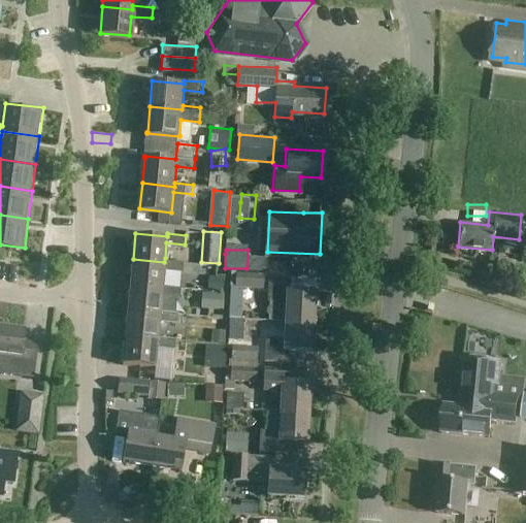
[(162,288),(162,284),(164,268),(183,269),(183,260),(165,258),(164,262),(133,259),(131,285),(162,288)]
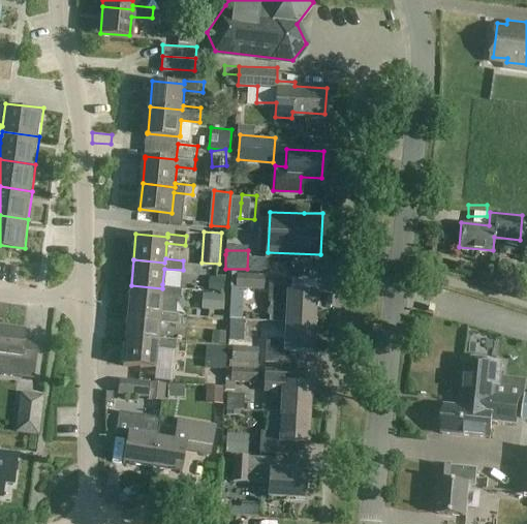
[(265,287),(266,273),(238,271),(237,285),(243,286),(265,287)]
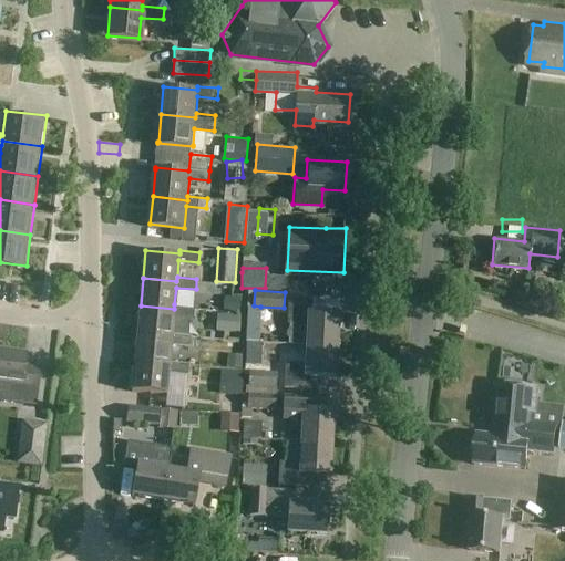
[(229,294),(228,309),(239,310),(240,294),(229,294)]
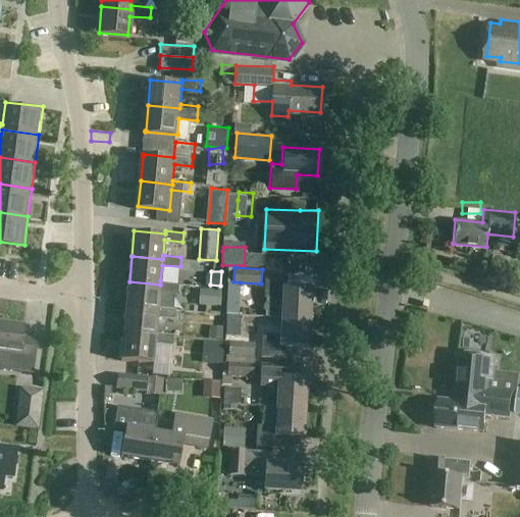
[(266,314),(283,315),(283,314),(312,315),(314,286),(288,285),(288,273),(267,273),(266,295),(267,295),(267,301),(266,302),(265,303),(265,304),(265,305),(265,306),(265,308),(266,309),(266,310),(266,314)]
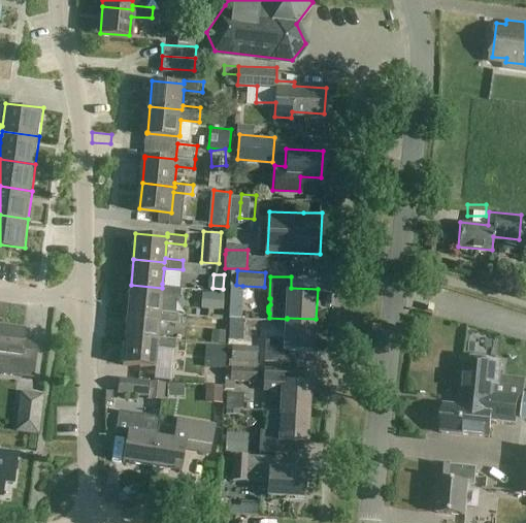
[(160,314),(160,309),(161,293),(179,295),(181,286),(162,284),(162,288),(131,285),(128,311),(160,314)]
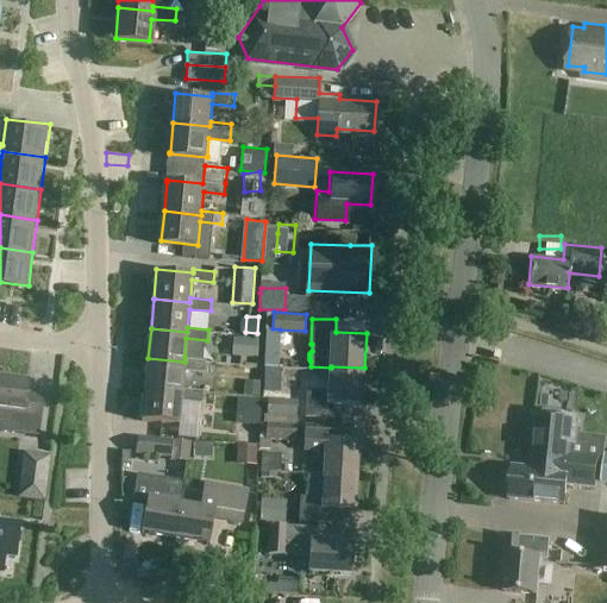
[(266,328),(264,362),(279,363),(280,330),(273,328),(266,328)]
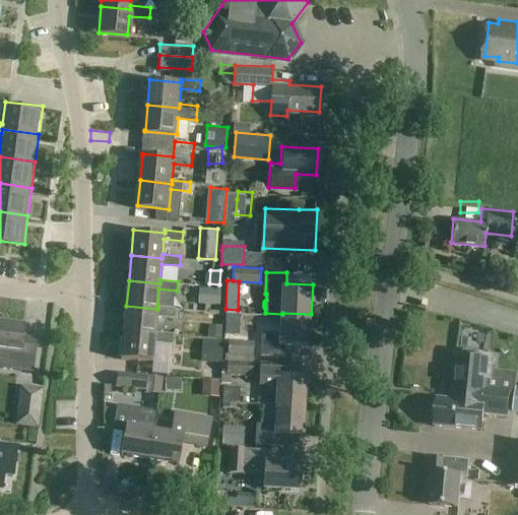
[(199,286),(198,301),(219,302),(220,287),(199,286)]
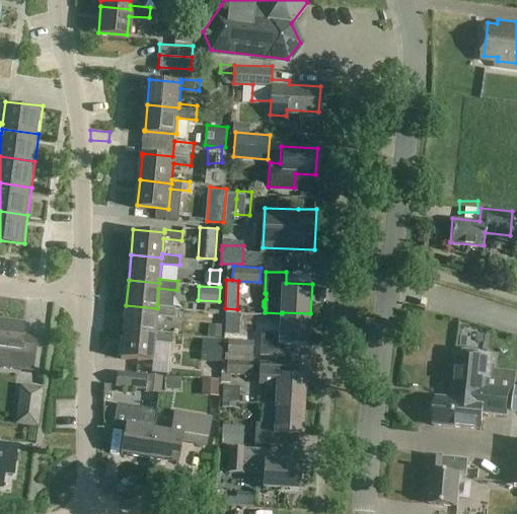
[(154,334),(155,329),(156,313),(174,315),(175,306),(157,304),(157,308),(126,305),(124,329),(154,334)]
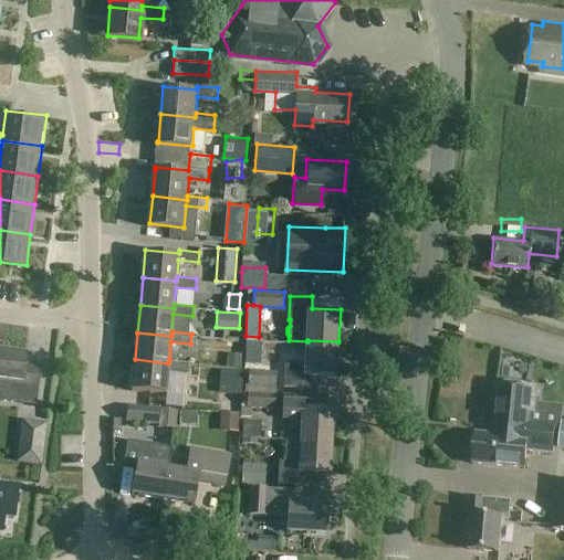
[(307,340),(307,341),(306,360),(288,359),(286,382),(309,383),(309,371),(337,372),(338,341),(307,340)]
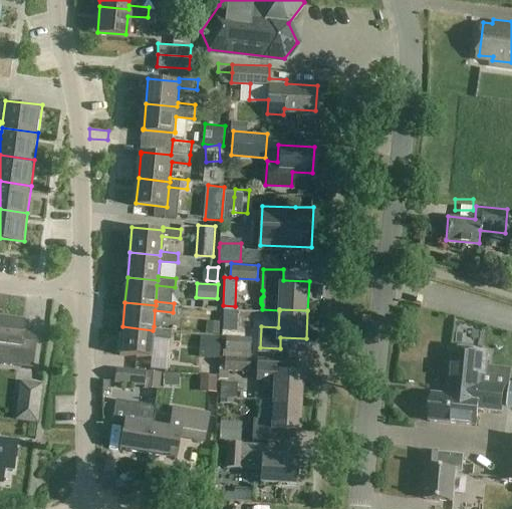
[(32,369),(37,330),(23,328),(25,317),(0,313),(0,344),(14,347),(11,366),(32,369)]
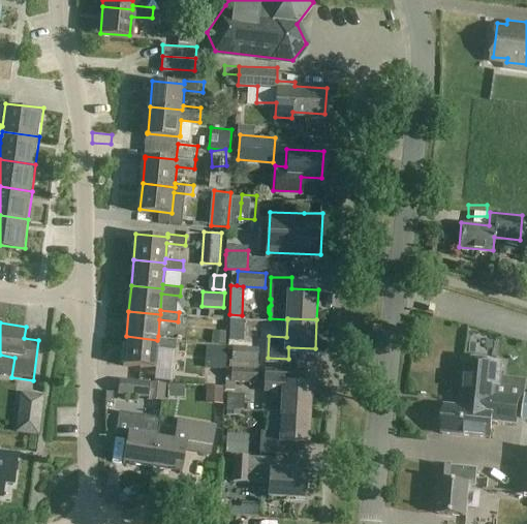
[(224,339),(226,329),(214,328),(213,338),(224,339)]
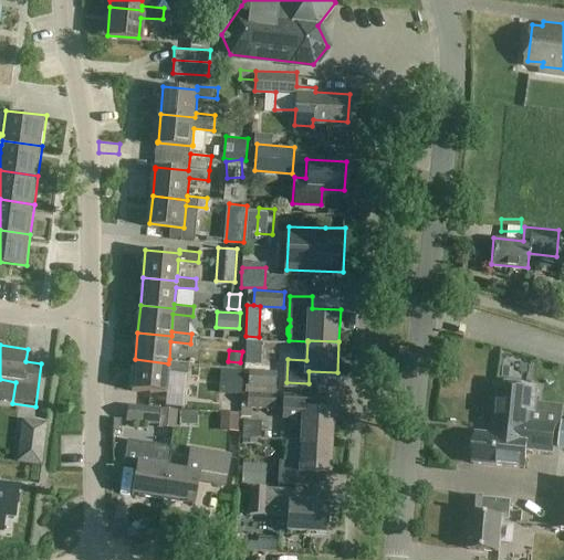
[(169,359),(168,363),(135,359),(132,388),(185,393),(188,361),(169,359)]
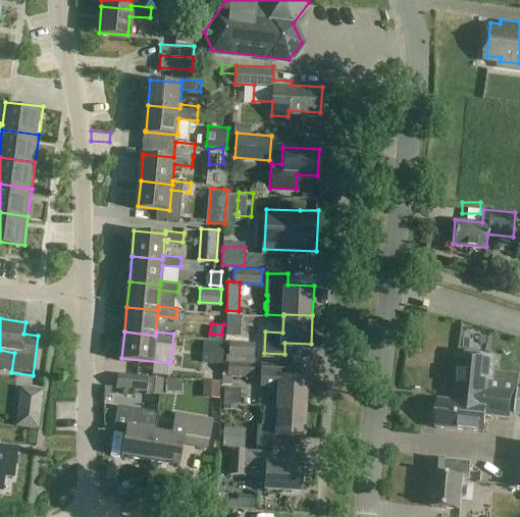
[(205,339),(204,359),(222,361),(224,340),(205,339)]
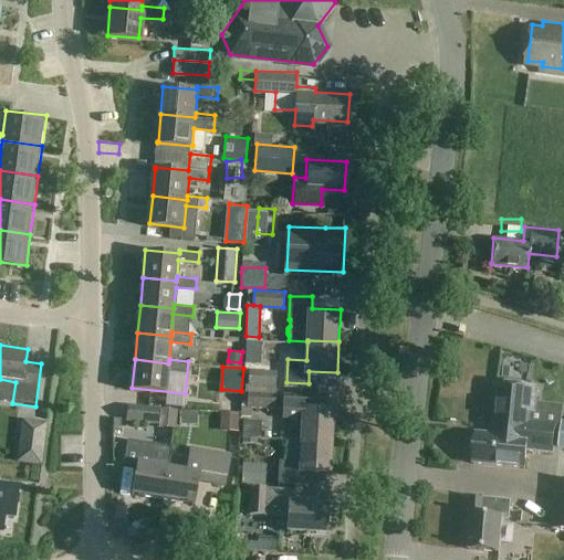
[(249,387),(277,388),(277,369),(250,368),(249,387)]
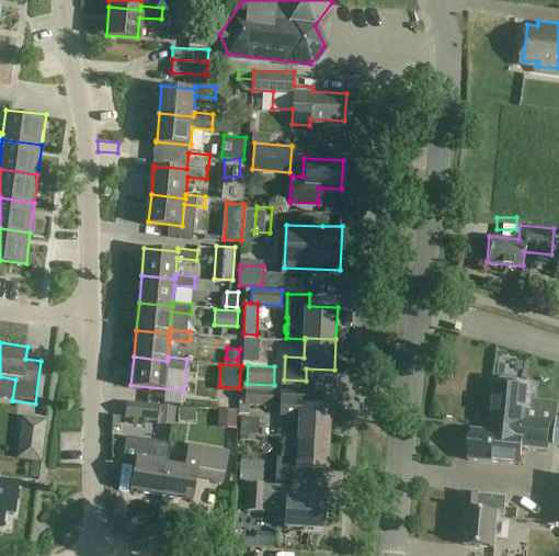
[(533,405),(534,378),(494,375),(491,427),(470,424),(468,455),(521,460),(522,443),(548,444),(549,418),(524,416),(525,404),(533,405)]
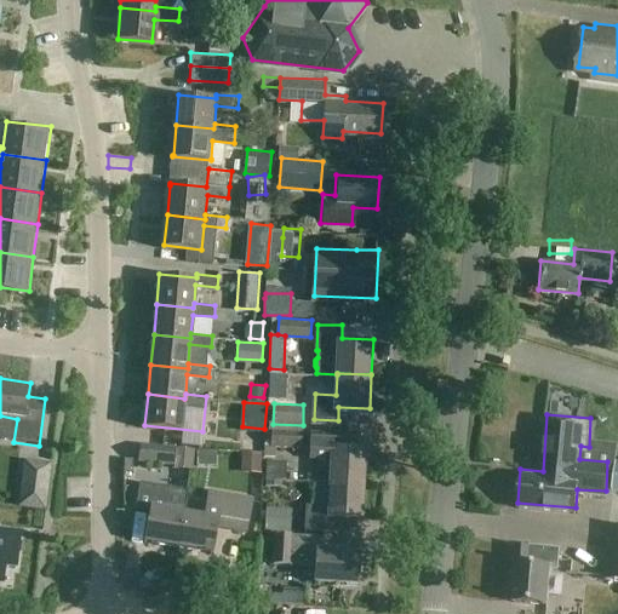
[(302,446),(303,425),(273,424),(272,445),(302,446)]
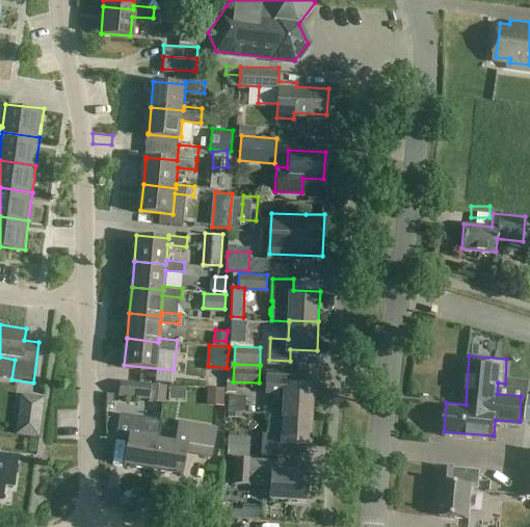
[(280,411),(313,412),(315,383),(308,381),(308,372),(267,369),(266,389),(282,391),(280,411)]
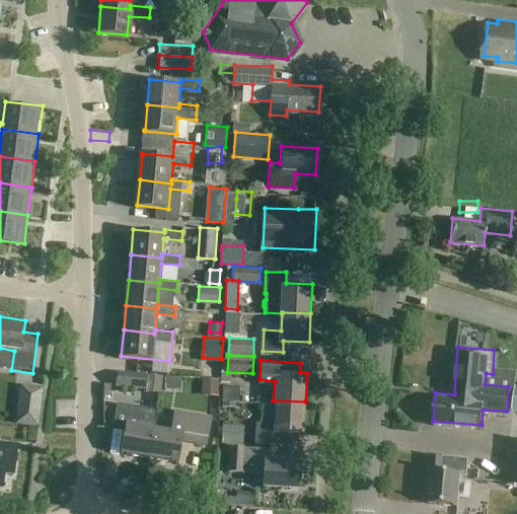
[(168,368),(167,376),(199,379),(200,371),(168,368)]
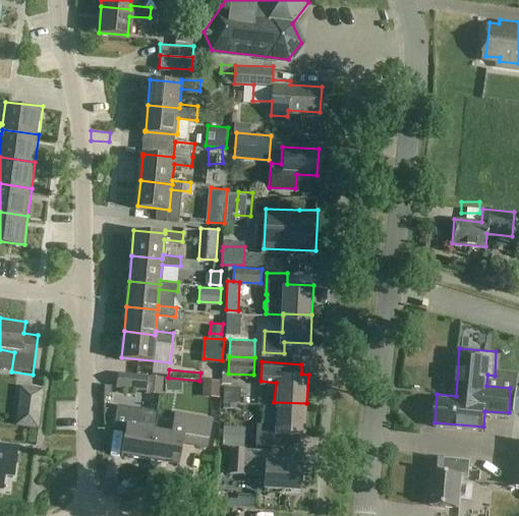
[(164,392),(166,376),(117,370),(116,387),(164,392)]
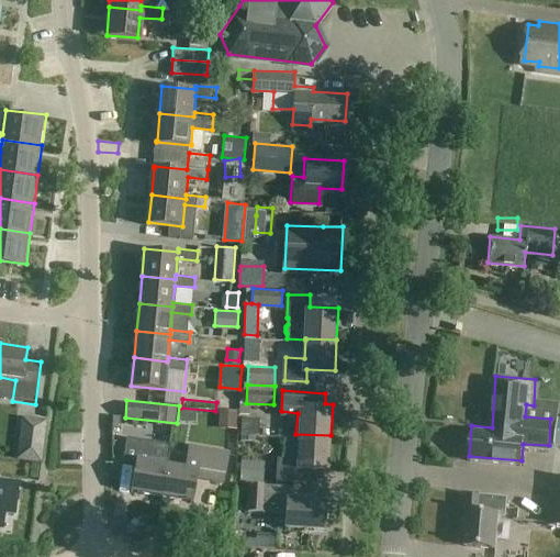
[(219,410),(219,421),(236,422),(236,410),(219,410)]
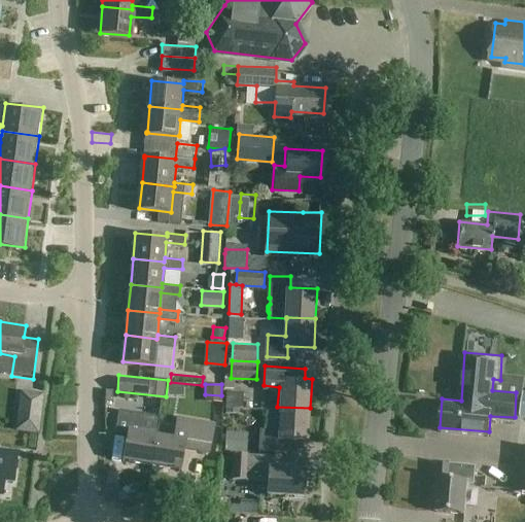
[(39,431),(43,392),(23,390),(18,429),(39,431)]
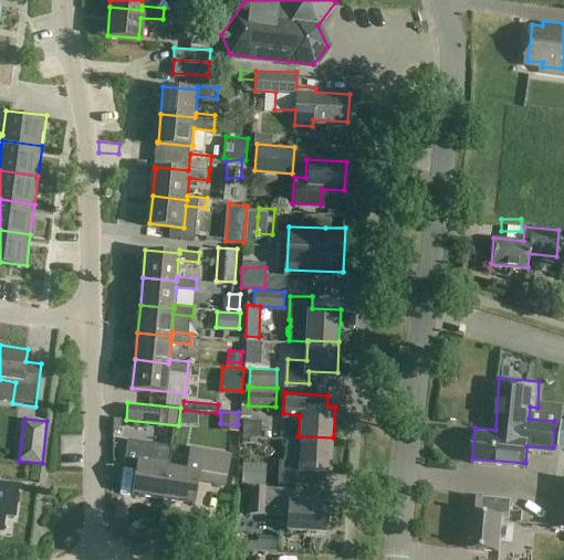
[(333,437),(298,436),(296,458),(280,457),(279,478),(303,479),(304,466),(331,468),(333,437)]
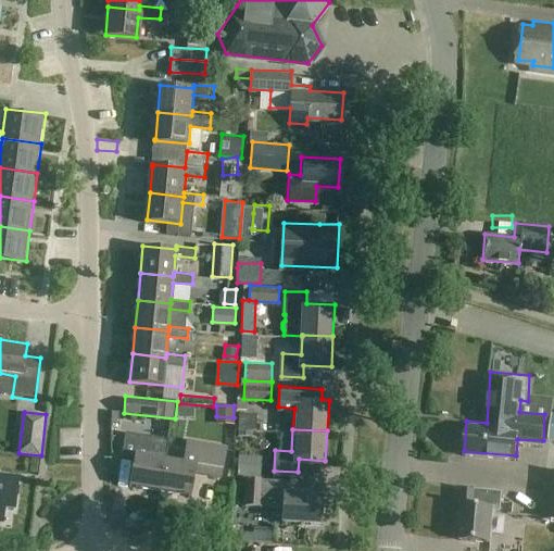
[(162,489),(168,460),(148,455),(152,437),(128,431),(124,453),(136,455),(130,483),(162,489)]
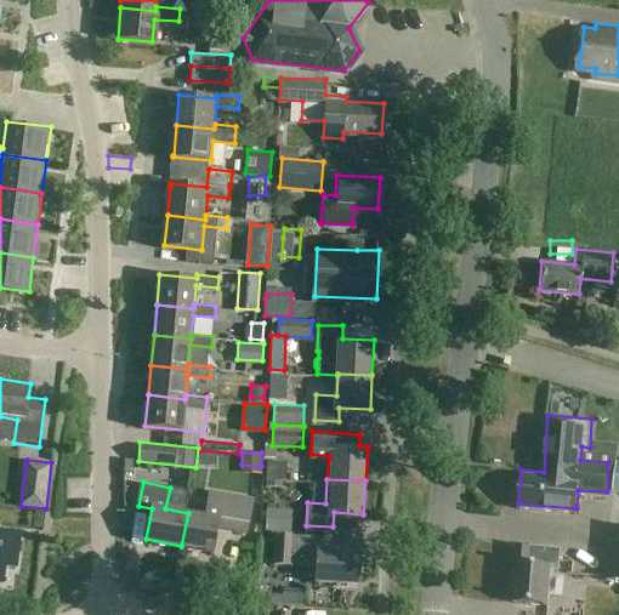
[(188,513),(181,546),(213,553),(219,525),(248,531),(255,499),(211,490),(206,517),(188,513)]
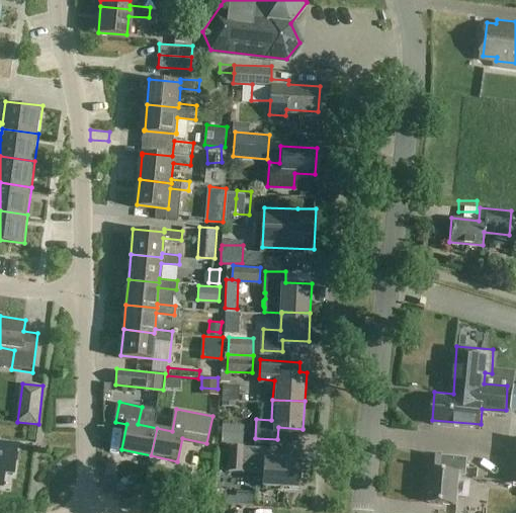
[(243,442),(244,424),(223,423),(222,442),(243,442)]
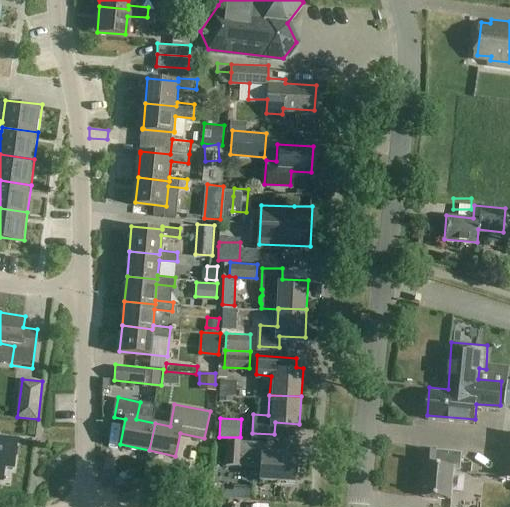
[(509,433),(504,432),(498,476),(509,478),(509,433)]
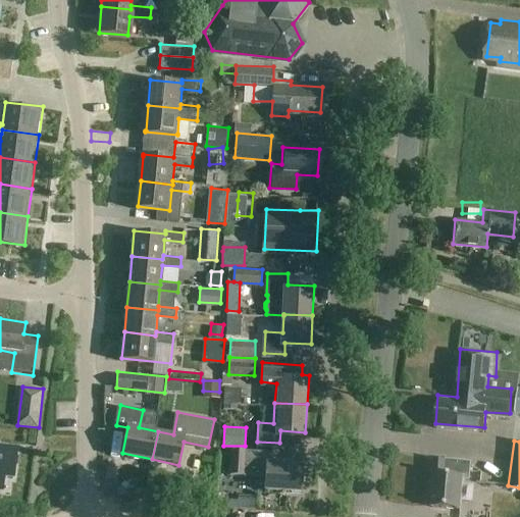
[(0,473),(14,475),(17,447),(0,444),(0,473)]
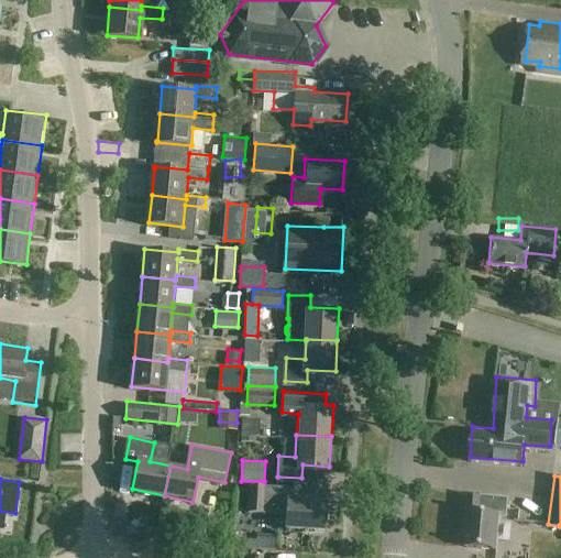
[(285,528),(326,529),(327,500),(295,499),(295,485),(250,484),(249,511),(285,512),(285,528)]
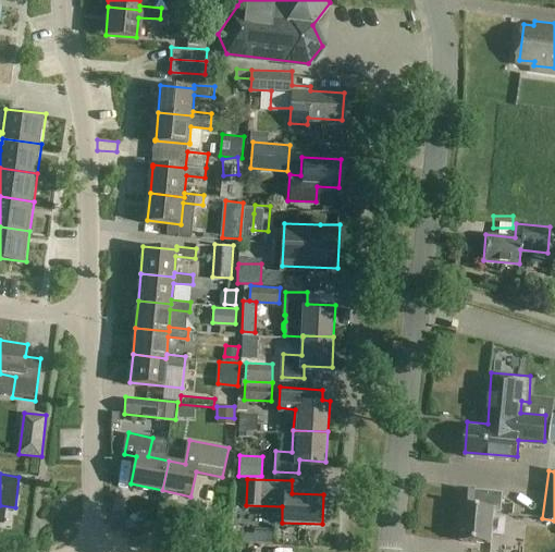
[(503,510),(504,490),(461,487),(458,526),(464,526),(463,538),(491,541),(494,510),(503,510)]
